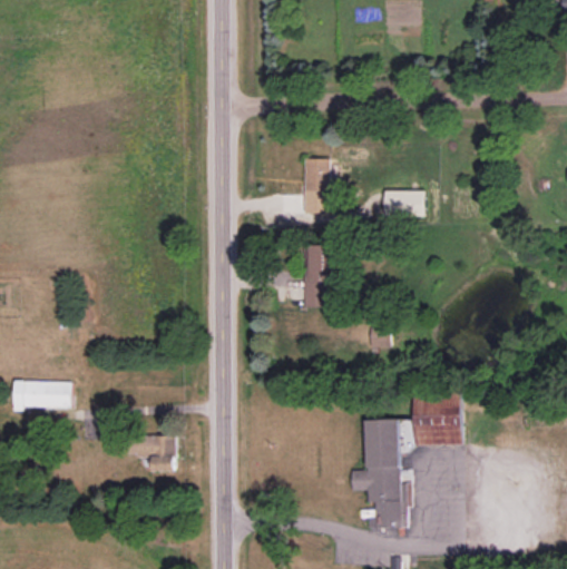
[(566,15),(566,0),(557,0),(558,15),(566,15)]
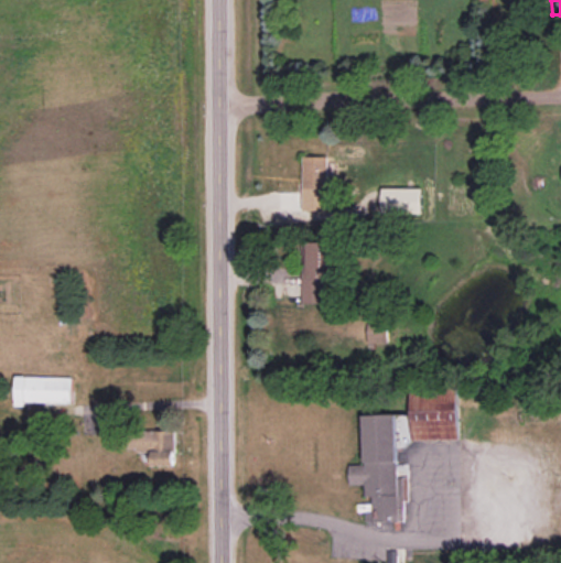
[(325,158),(300,158),(300,190),(325,191),(325,158)]
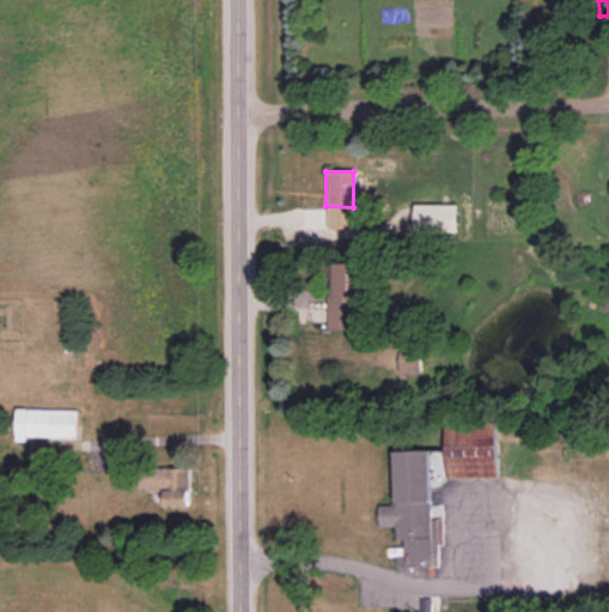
[(412,232),(456,232),(456,205),(412,206),(412,232)]
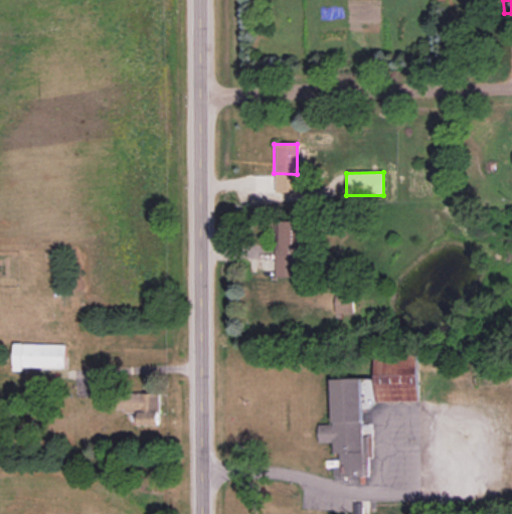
[(273,278),(301,278),(303,222),(274,221),(273,278)]
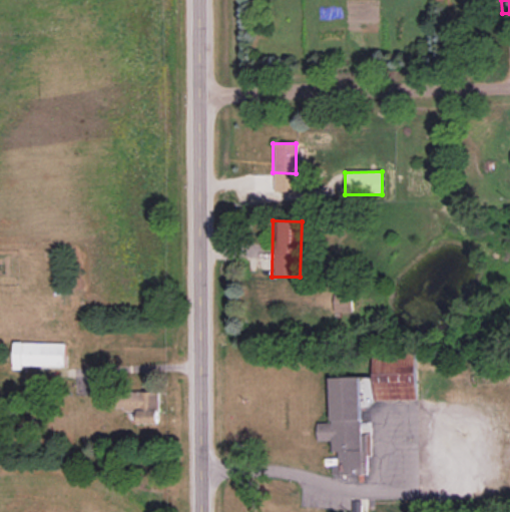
[(351,313),(351,295),(332,295),(332,312),(351,313)]
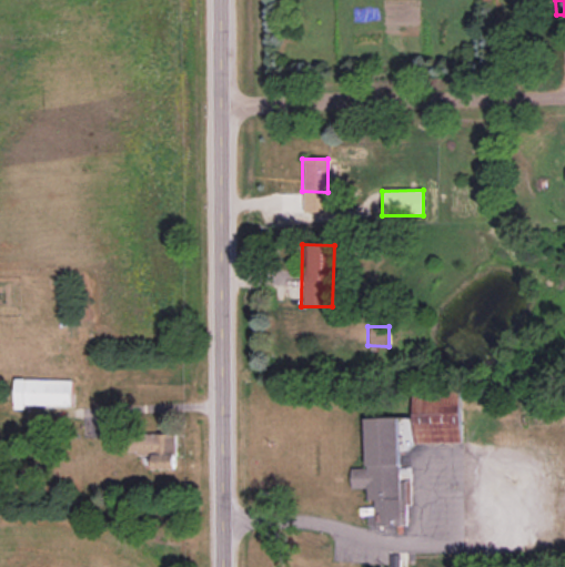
[(70,406),(70,381),(13,380),(13,409),(23,409),(23,405),(70,406)]
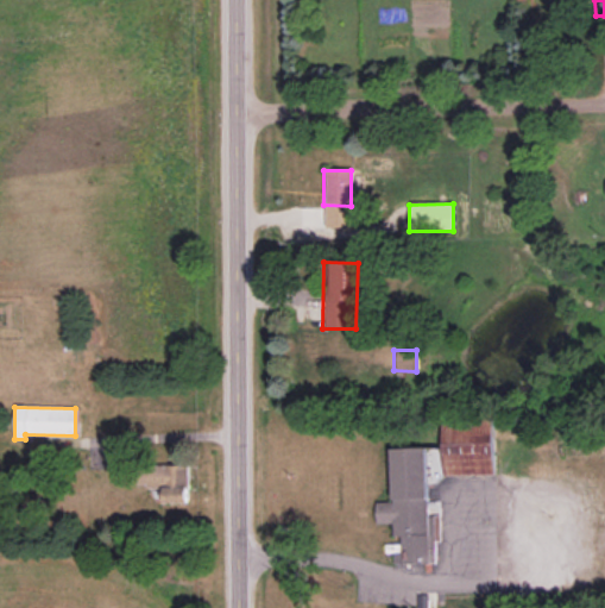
[(491,475),(490,417),(440,418),(441,476),(491,475)]
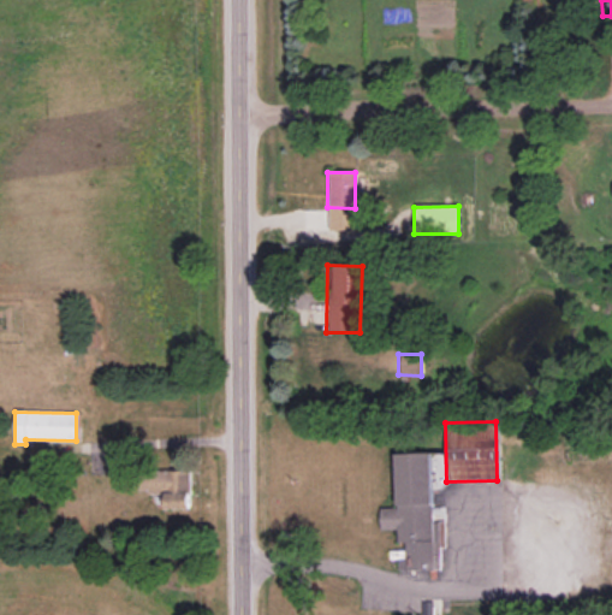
[(393,454),(394,508),(378,509),(379,531),(394,531),(396,544),(403,544),(403,557),(396,557),(396,572),(438,571),(438,548),(443,548),(441,522),(431,522),(429,454),(393,454)]
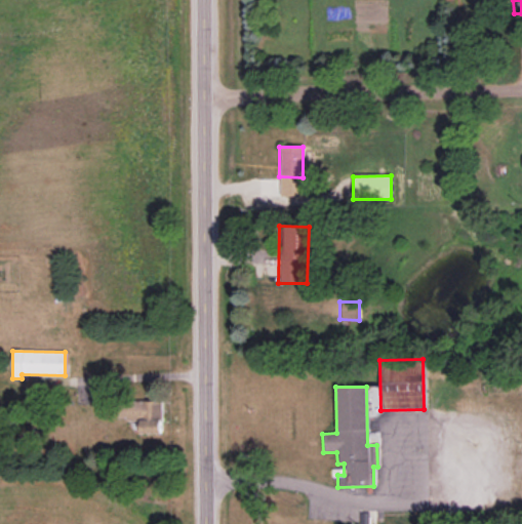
[(126,421),(138,421),(138,435),(161,435),(160,402),(126,402),(126,421)]
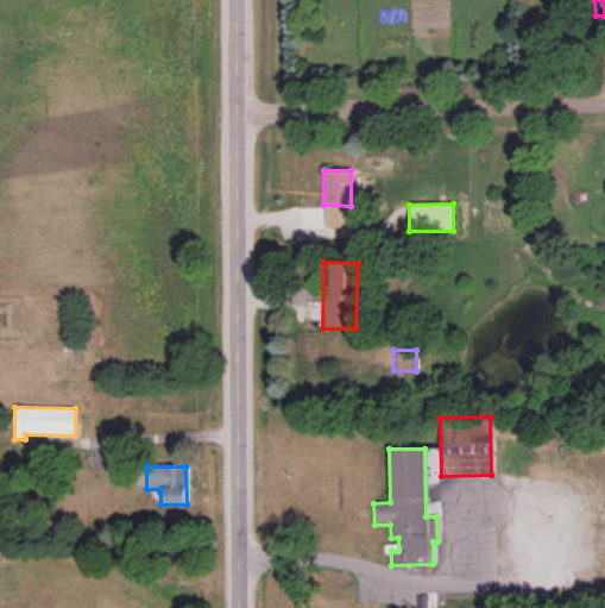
All buildings are outlined.
